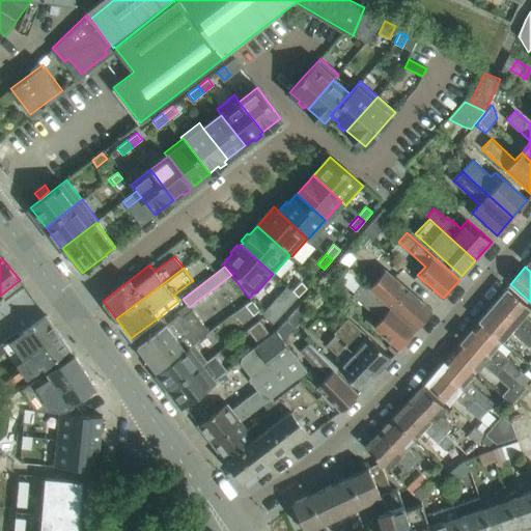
[(368,289),(370,287),(364,282),(363,282),(347,268),(338,277),(354,294),(353,295),(381,319),(375,325),(400,347),(415,330),(368,289)]
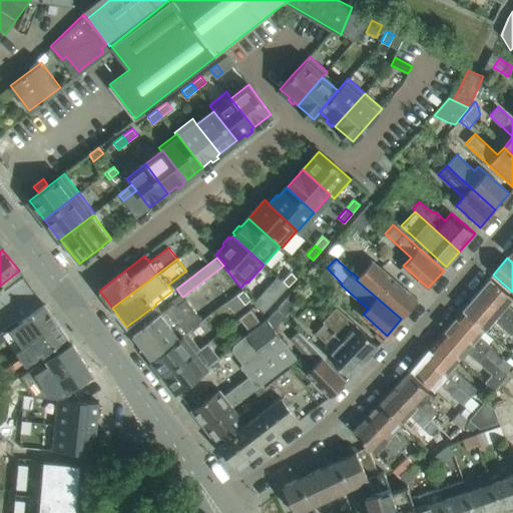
[(401,319),(418,300),(373,261),(358,278),(356,280),(401,319)]
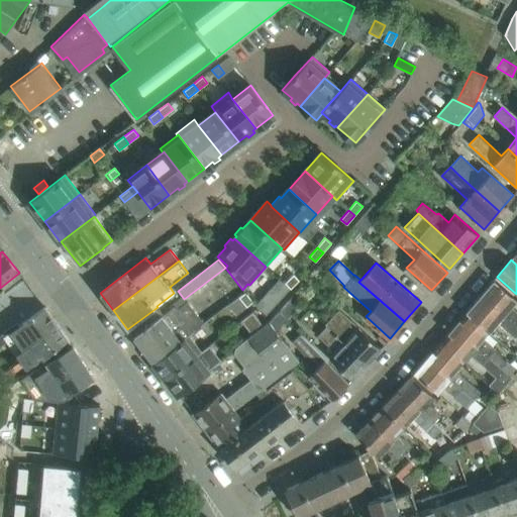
[(293,275),(285,283),(290,289),(299,280),(293,275)]
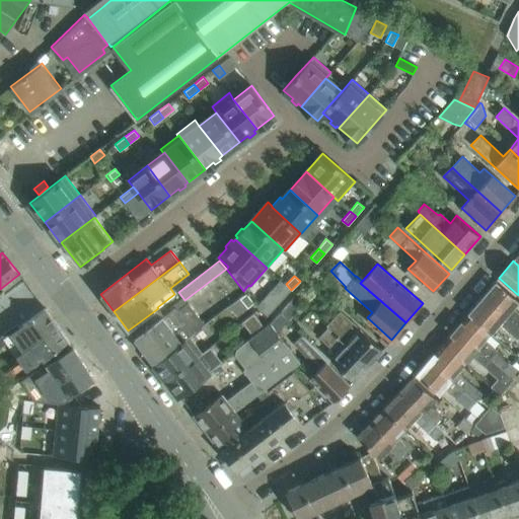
[(518,301),(496,280),(482,296),(518,327),(518,326),(518,325),(518,312),(513,307),(518,301)]
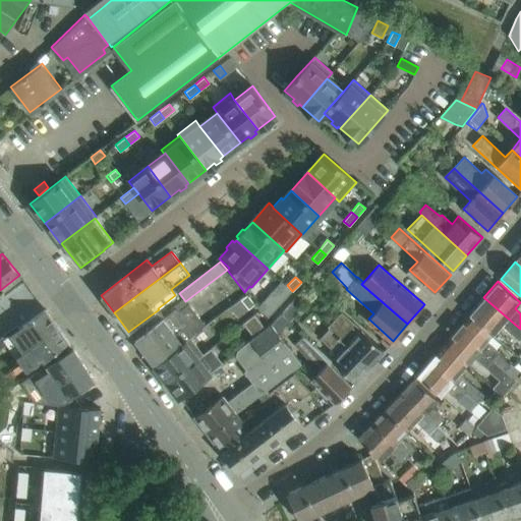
[(248,309),(254,304),(247,295),(241,299),(248,309)]
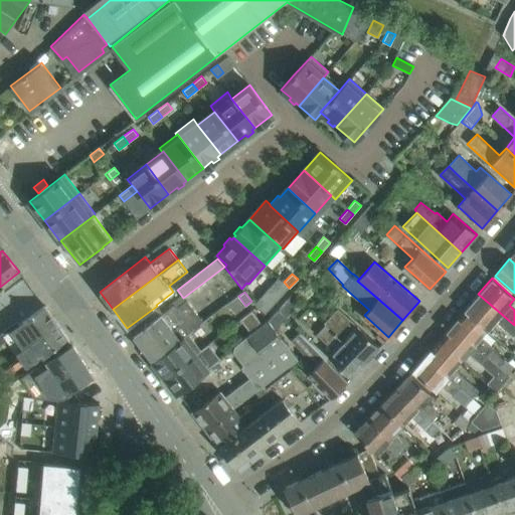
[(514,325),(478,294),(464,311),(488,331),(496,321),(513,337),(514,334),(514,324),(514,325)]
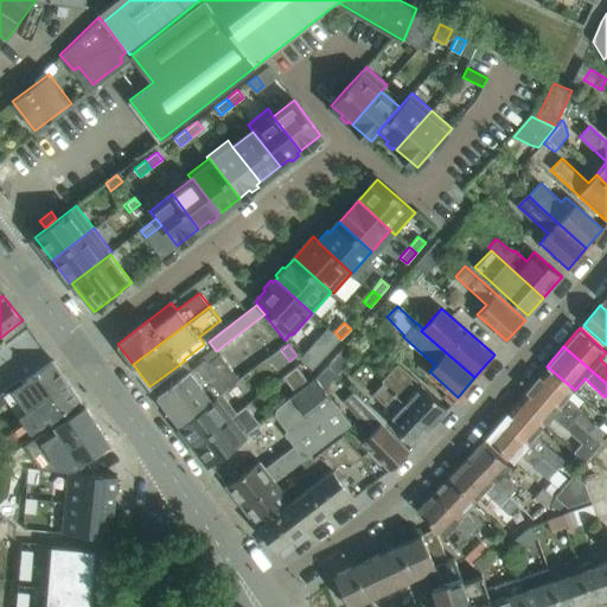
[(221,393),(238,379),(219,355),(209,362),(206,358),(192,369),(185,360),(149,387),(179,425),(221,393)]
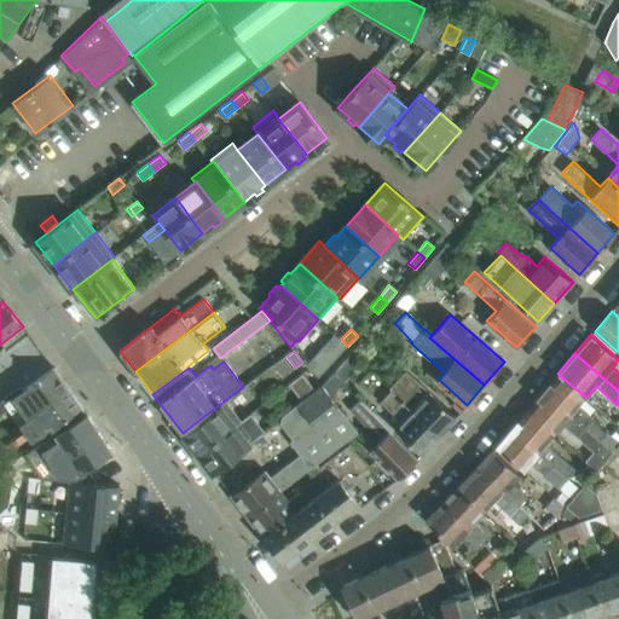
[(351,376),(340,366),(333,375),(343,385),(351,376)]
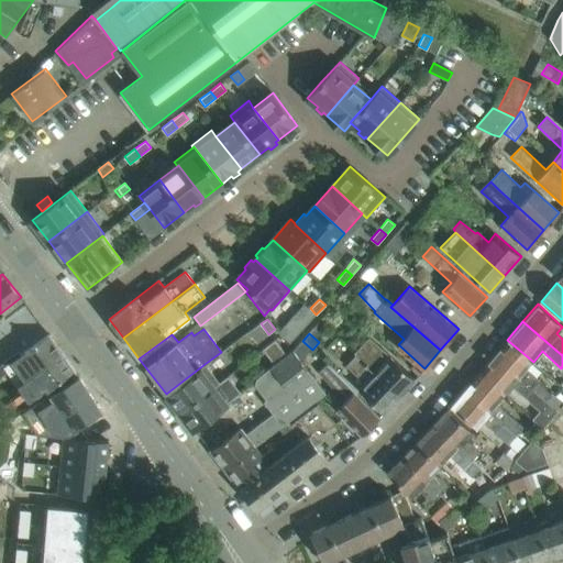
[(24,382),(63,354),(48,334),(2,368),(11,377),(19,373),(24,382)]
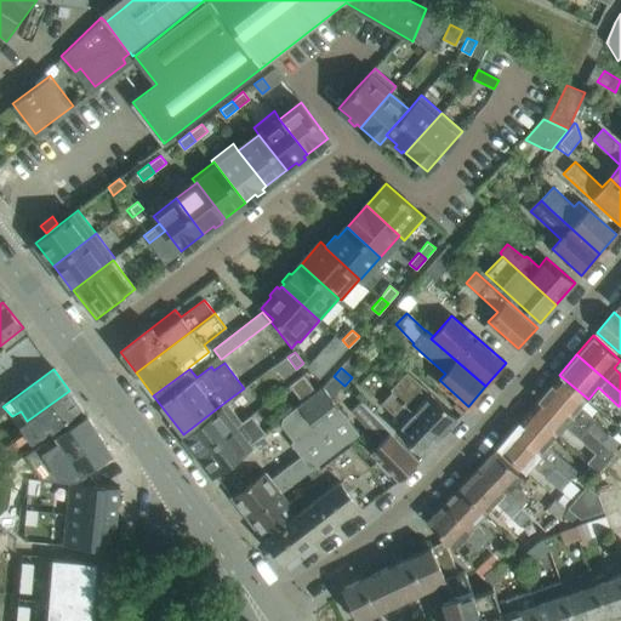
[(408,371),(389,391),(392,393),(439,439),(459,417),(432,393),(431,393),(408,371)]
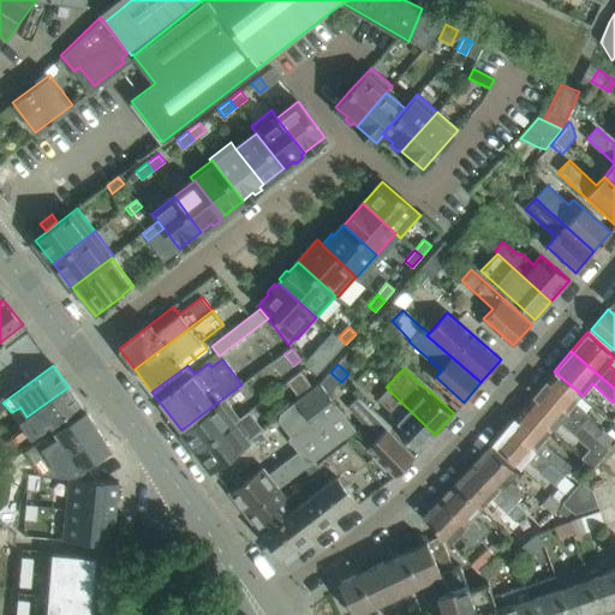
[(575,402),(583,395),(554,371),(538,389),(605,446),(608,448),(611,445),(613,445),(614,441),(614,437),(607,431),(599,439),(597,436),(603,430),(587,418),(590,416),(575,402)]
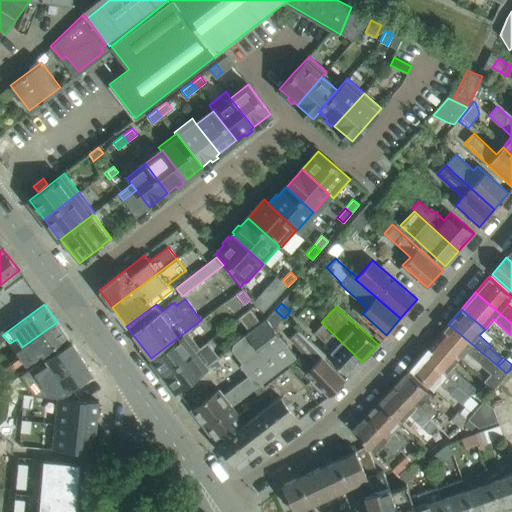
[(232,405),(253,390),(260,384),(262,382),(296,356),(265,319),(233,343),(241,363),(239,365),(247,376),(222,395),(218,389),(191,410),(204,427),(232,405)]
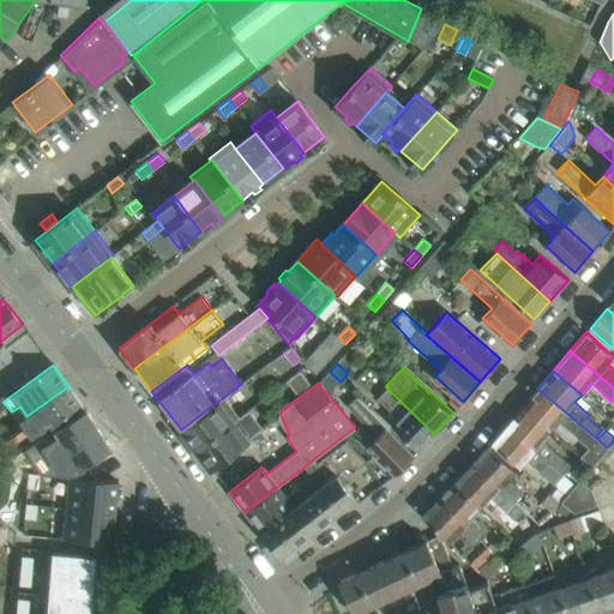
[(32,438),(50,425),(52,426),(82,403),(68,386),(26,416),(4,433),(12,445),(29,433),(32,438)]
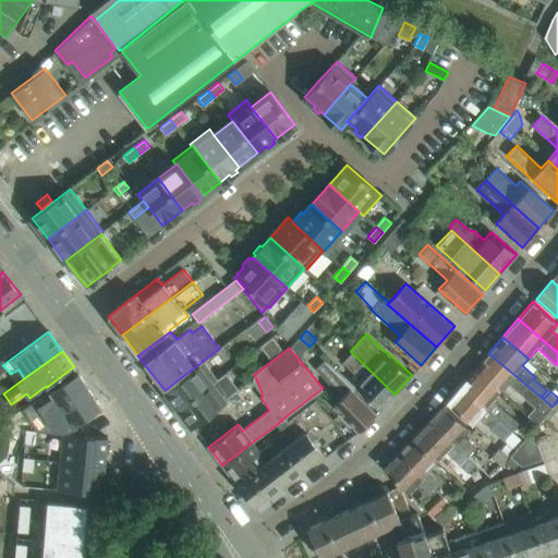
[(395,395),(352,353),(344,361),(363,379),(356,386),(380,410),(380,411),(395,395)]
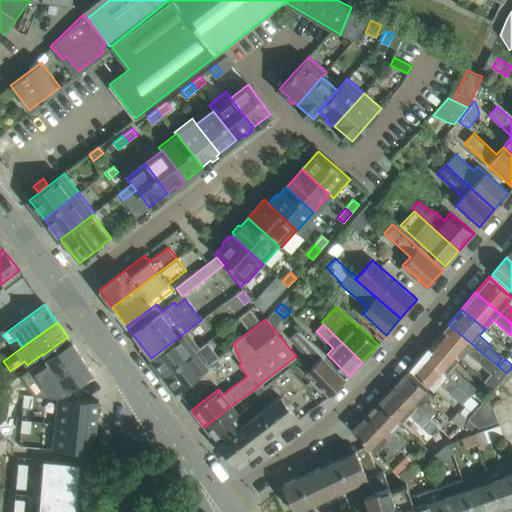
[(504,371),(448,324),(434,340),(458,360),(466,351),(491,374),(484,381),(493,389),(500,381),(497,379),(504,371)]
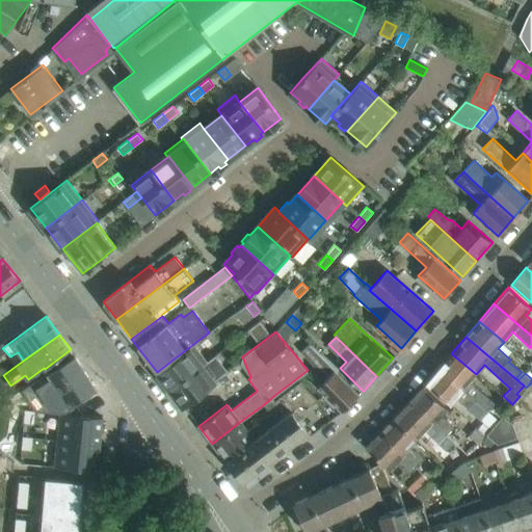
[(193,344),(157,372),(169,389),(201,366),(201,367),(207,362),(193,344)]
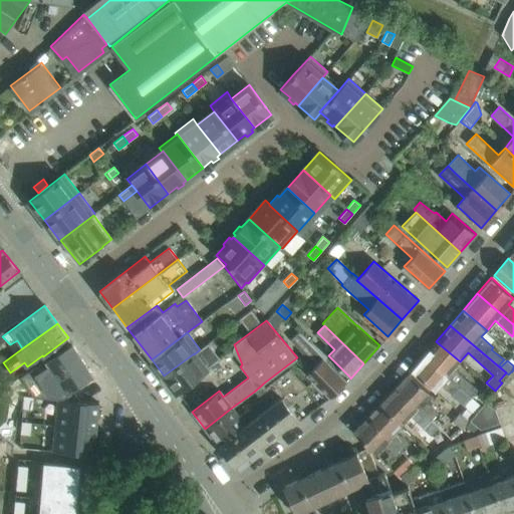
[(347,380),(299,332),(291,339),(315,365),(306,373),(330,398),(347,380)]
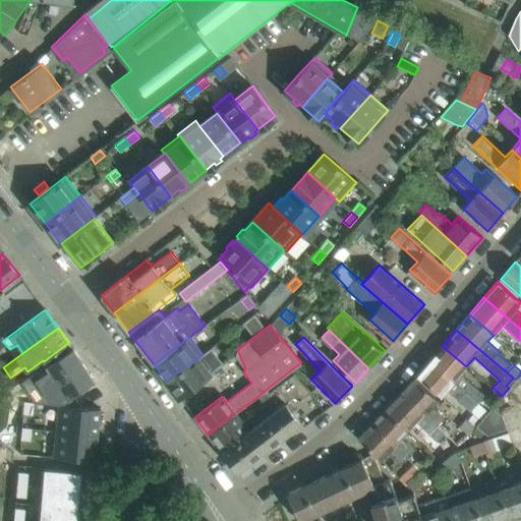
[(466,366),(442,346),(428,362),(464,393),(476,404),(478,402),(484,395),(460,373),(466,366)]
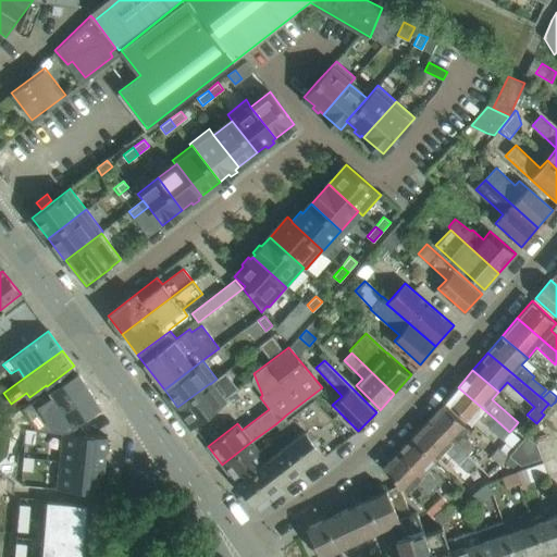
[(72,426),(101,407),(77,372),(49,391),(72,426)]
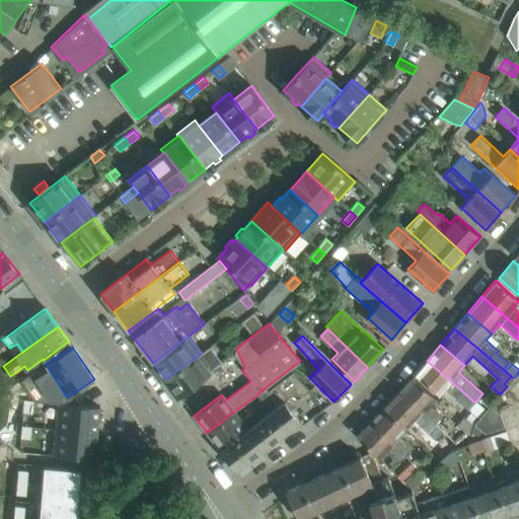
[(196,357),(165,379),(178,396),(209,373),(196,358),(196,357)]
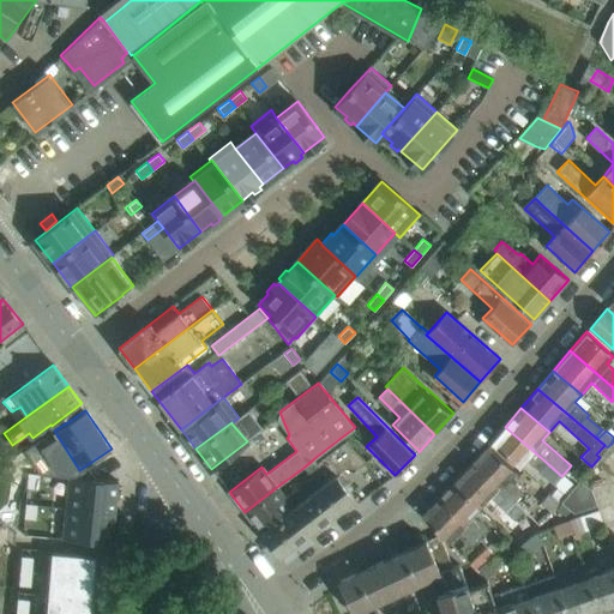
[(547,463),(505,427),(492,443),(518,465),(519,465),(527,458),(541,470),(540,471),(554,485),(566,495),(575,487),(576,485),(564,474),(561,476),(547,463)]
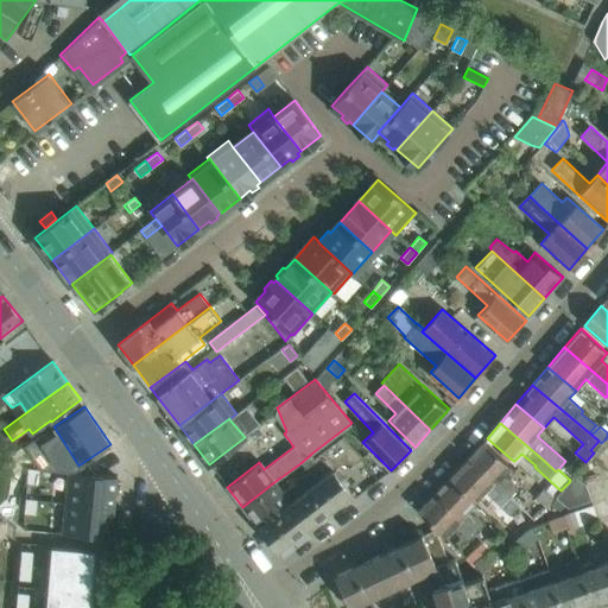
[(352,494),(334,470),(346,461),(350,467),(362,457),(346,435),(315,458),(311,454),(309,456),(324,475),(309,487),(329,512),(352,494)]
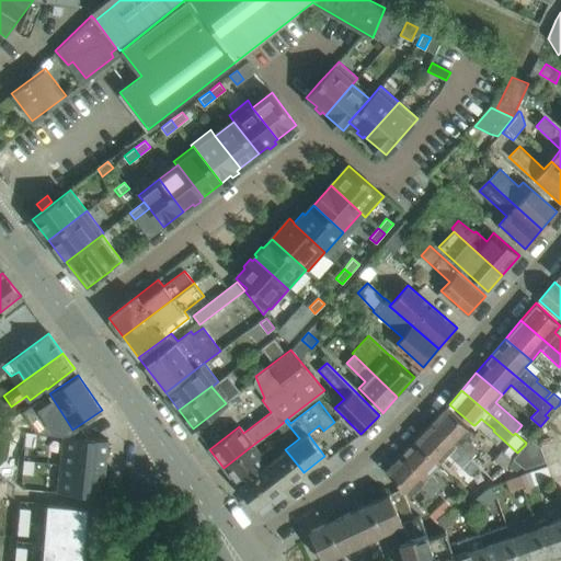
[(470,430),(473,425),(449,404),(446,408),(432,423),(470,459),(478,450),(465,438),(471,431),(470,430)]
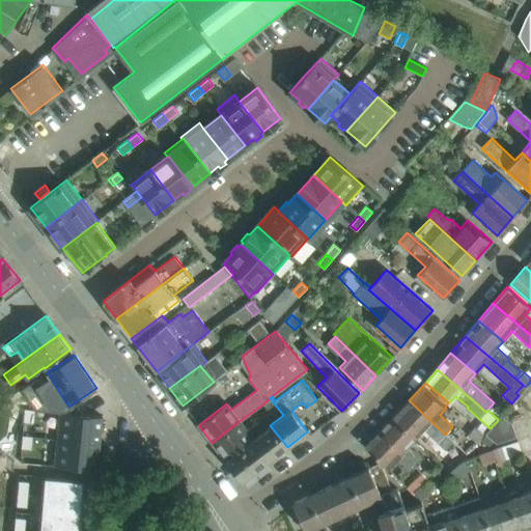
[(254,438),(270,425),(283,415),(270,398),(262,404),(270,414),(248,429),(241,420),(212,443),(224,459),(254,438)]
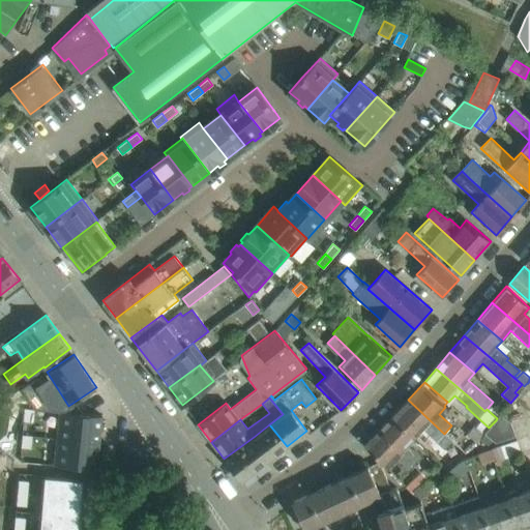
[(408,400),(392,416),(415,438),(423,430),(444,449),(451,441),(444,434),(408,400)]
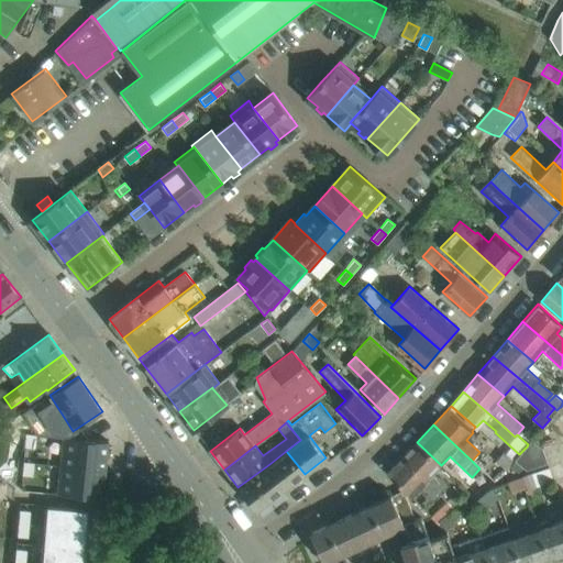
[(25,434),(24,448),(35,449),(36,435),(25,434)]
